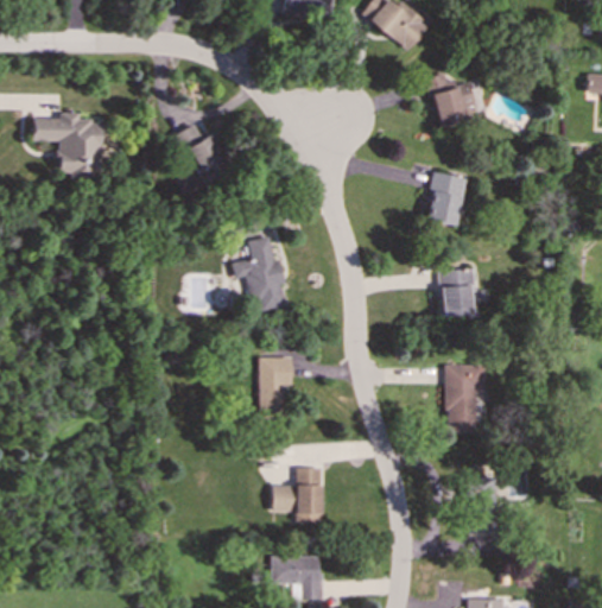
[(406,52),(431,27),(403,0),(397,7),(390,0),(373,0),(363,10),(406,52)]
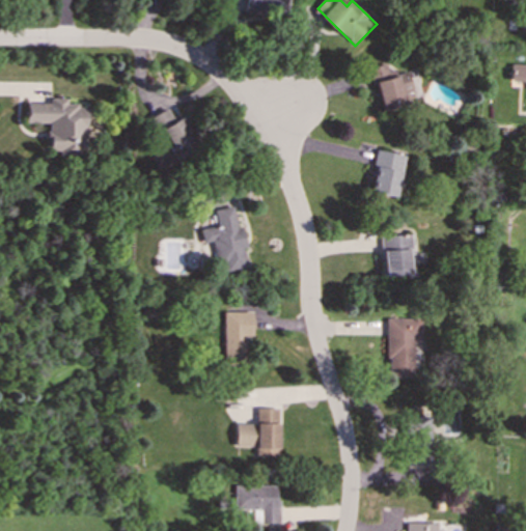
[(384,110),(409,105),(407,93),(416,91),(411,70),(392,74),(390,63),(375,66),(384,110)]
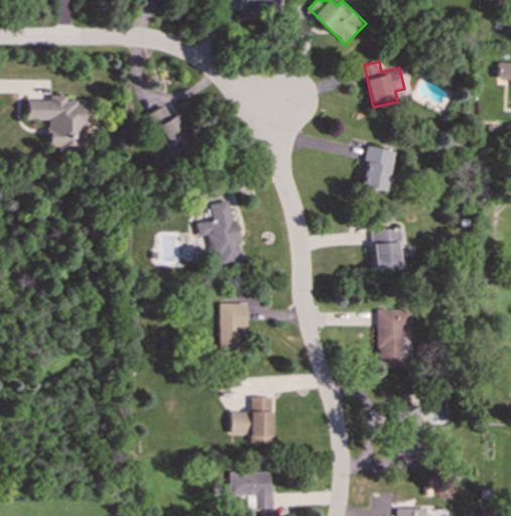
[(510,62),(500,62),(499,81),(510,81),(510,62)]
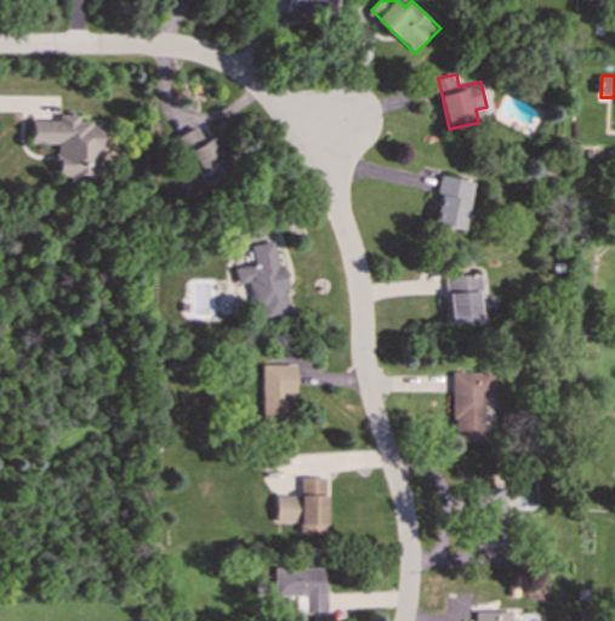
[(35,143),(62,144),(62,180),(104,181),(106,127),(96,127),(96,121),(84,121),(84,115),(63,114),(63,121),(35,120),(35,143)]
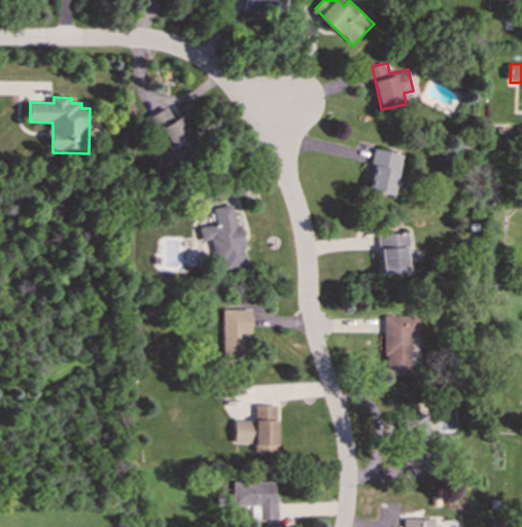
[(183,124),(179,126),(171,107),(151,116),(167,150),(163,152),(167,161),(195,148),(183,124)]
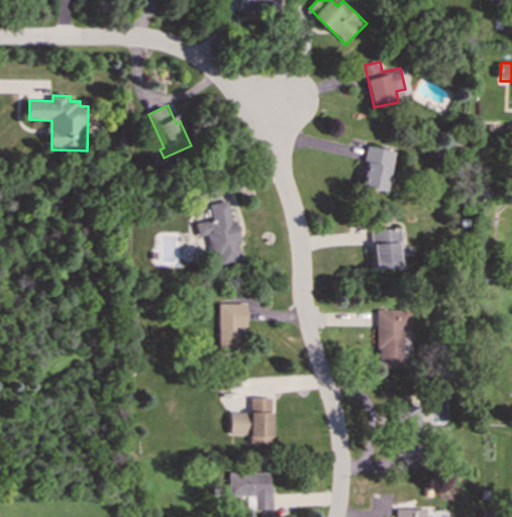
[(396,150),(370,146),(364,187),(390,191),(396,150)]
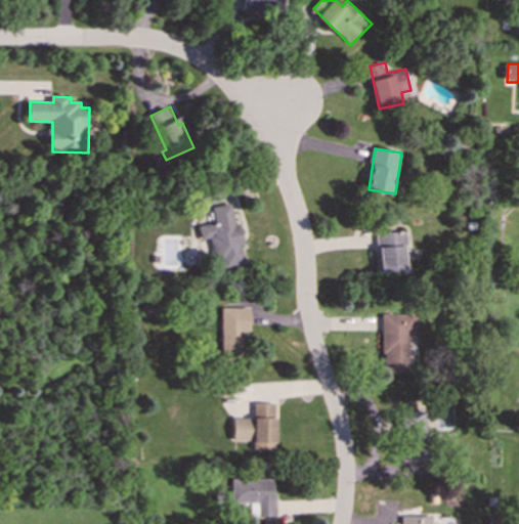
[(215,237),(220,268),(249,263),(242,223),(236,224),(233,204),(214,207),(217,222),(201,225),(203,239),(215,237)]
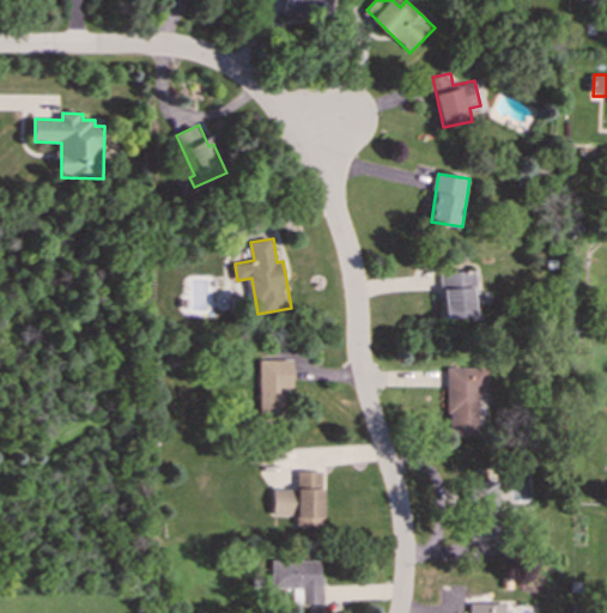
[(447,319),(478,317),(477,271),(445,272),(447,319)]
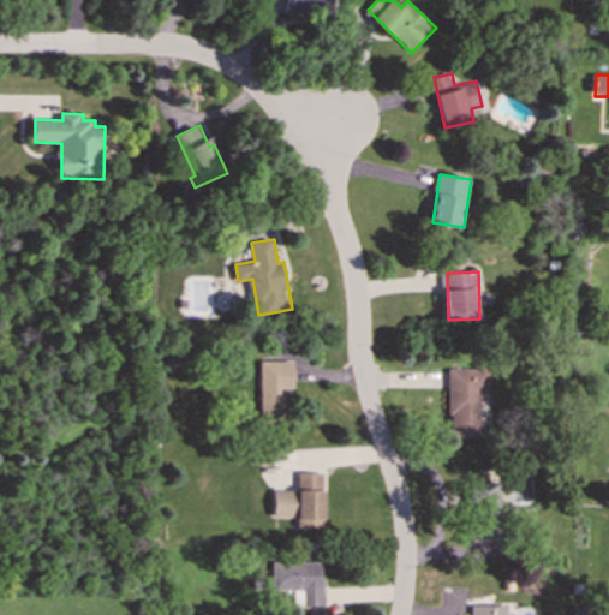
[(297,360),(264,360),(263,422),(290,422),(291,389),(297,389),(297,360)]
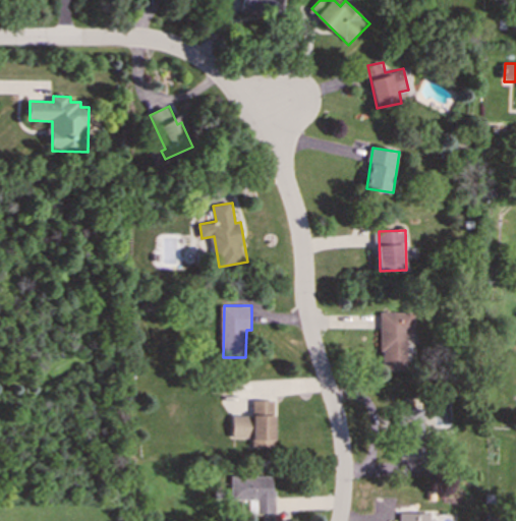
[(384,311),(382,369),(407,370),(408,335),(416,335),(417,312),(384,311)]
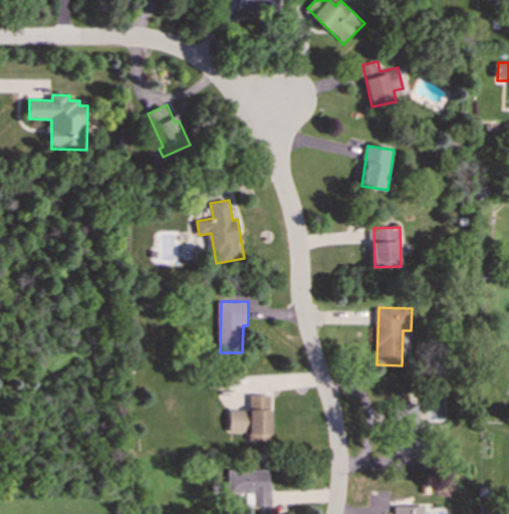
[(231,411),(231,432),(251,432),(251,441),(273,441),(273,395),(252,395),(252,410),(231,411)]
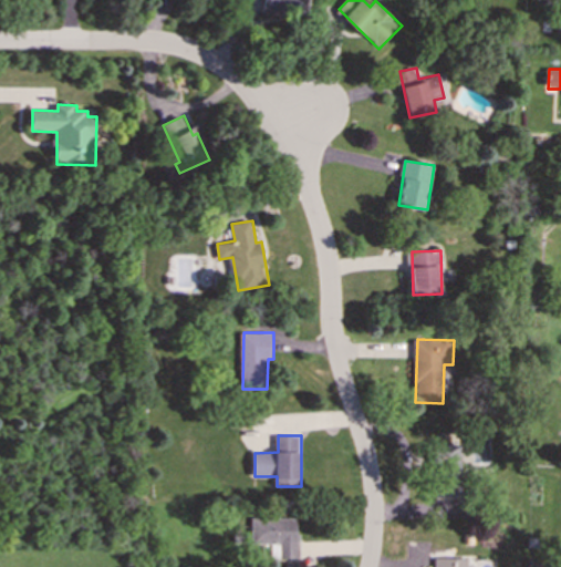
[(436,495),(461,496),(464,445),(437,444),(436,495)]
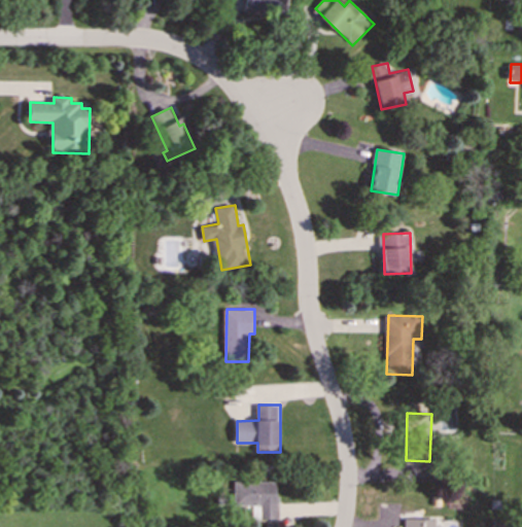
[(237,505),(263,505),(263,518),(280,518),(280,482),(237,482),(237,505)]
